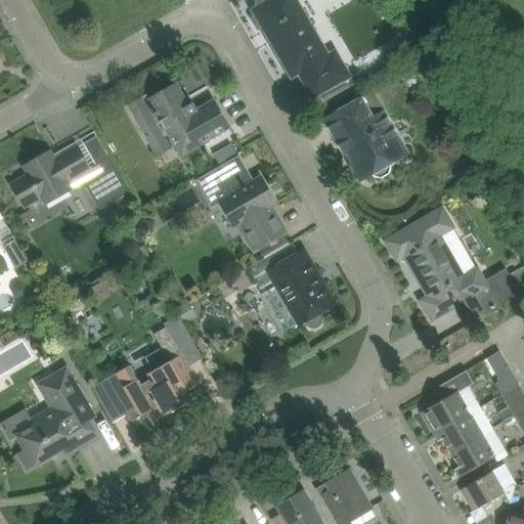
[(257,7),(252,10),(255,15),(253,19),(258,29),(263,29),(292,78),(298,74),(312,98),(317,107),(362,82),(356,72),(349,75),(336,51),(329,55),(296,0),(261,0),(257,3),(257,7)]
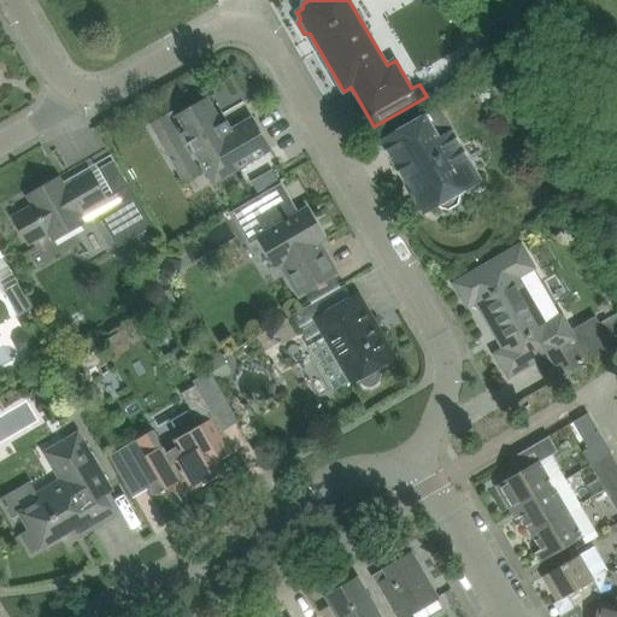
[(174,112),(150,125),(162,146),(168,157),(187,146),(191,144),(207,172),(213,183),(250,163),(271,151),(252,118),(233,130),(228,122),(222,124),(211,107),(207,99),(194,106),(176,116),(174,112)]
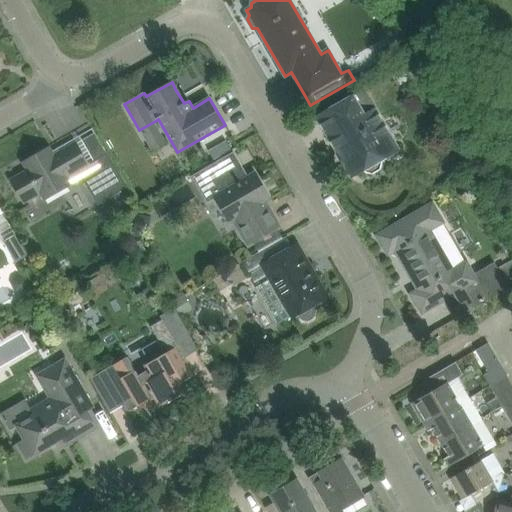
[(349,100),(335,107),(318,117),(337,151),(340,149),(355,174),(364,169),(365,172),(372,174),(379,170),(381,163),(380,160),(397,150),(372,106),(357,115),(349,100)]
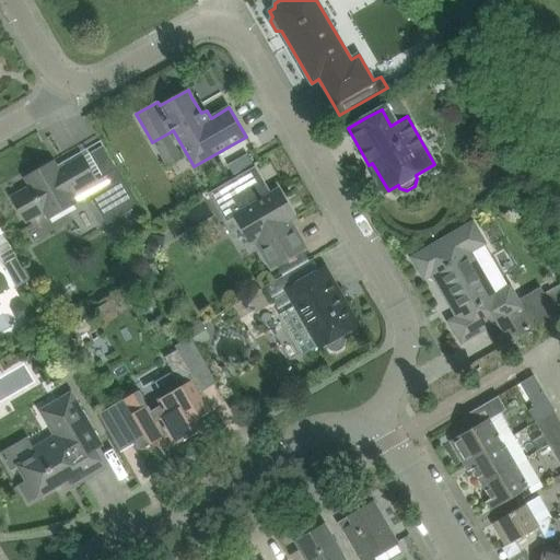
[(251,153),(240,159),(245,167),(255,161),(251,153)]
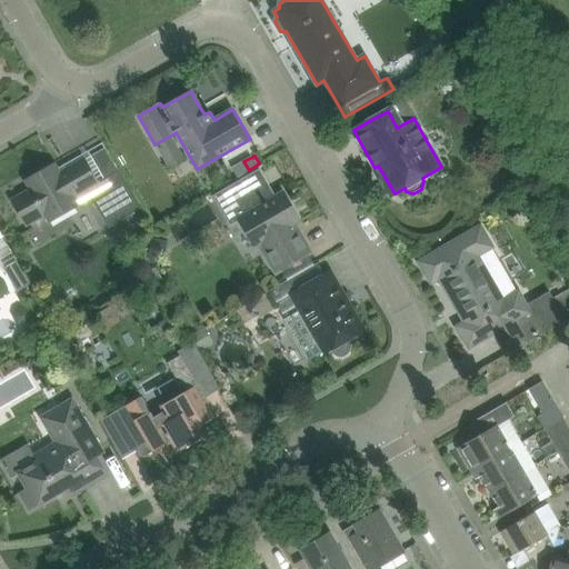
[(30,190),(11,200),(22,220),(27,226),(27,227),(45,216),(49,222),(63,215),(78,206),(75,199),(87,191),(91,199),(108,228),(141,209),(119,171),(106,178),(98,183),(95,178),(83,159),(59,173),(55,165),(26,181),(30,190)]
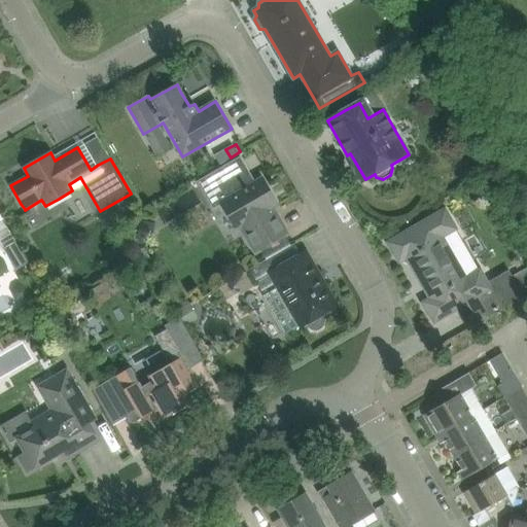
[(255,252),(270,244),(287,233),(273,208),(278,205),(262,178),(254,183),(240,159),(199,182),(213,208),(221,203),(236,229),(241,226),(255,252)]
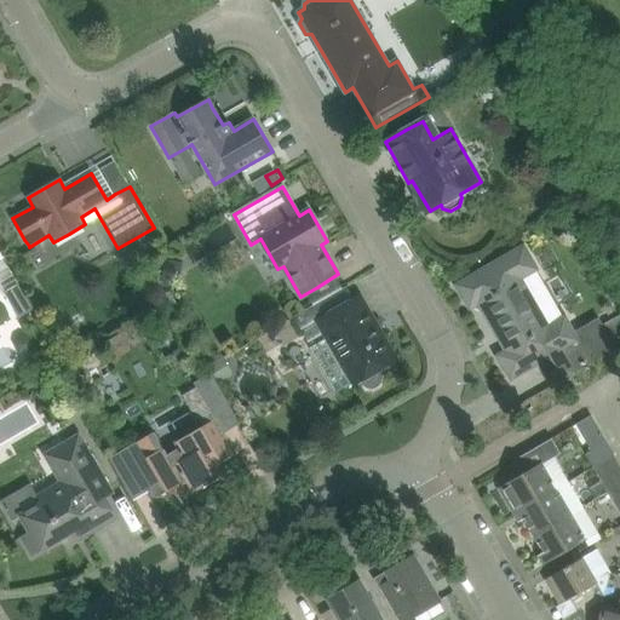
[(524,247),(477,274),(457,286),(470,309),(478,304),(506,352),(498,357),(511,380),(539,363),(551,388),(616,350),(602,326),(578,339),(566,319),(564,319),(537,270),(538,270),(524,247)]
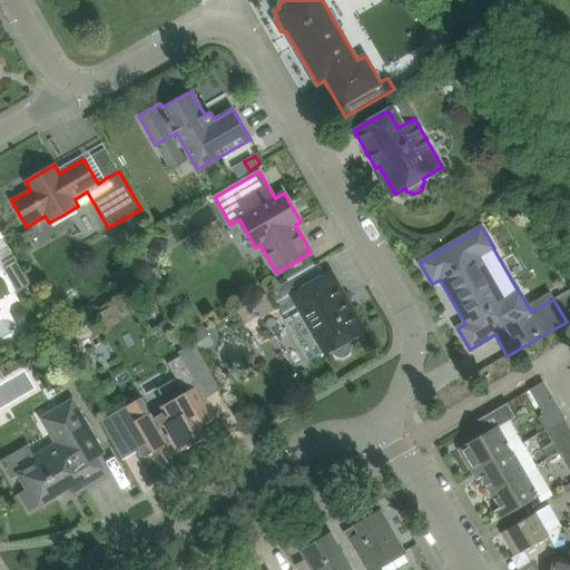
[(18,263),(5,269),(18,293),(31,285),(18,263)]
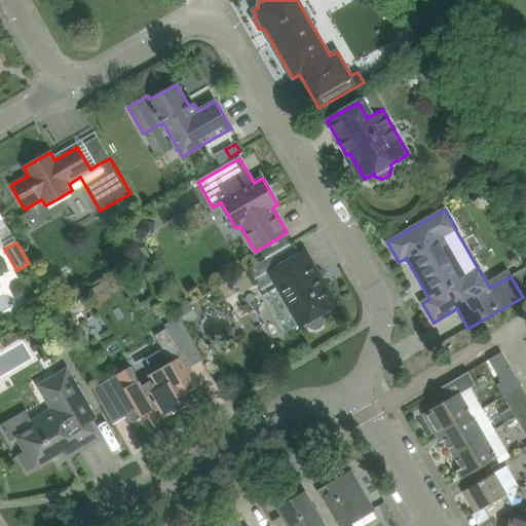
[(305,252),(287,262),(269,272),(277,287),(262,296),(285,334),(291,330),(300,326),(305,323),(308,328),(313,330),(320,329),(323,325),(324,320),(321,314),(336,305),(325,286),(320,289),(313,278),(318,275),(305,252)]
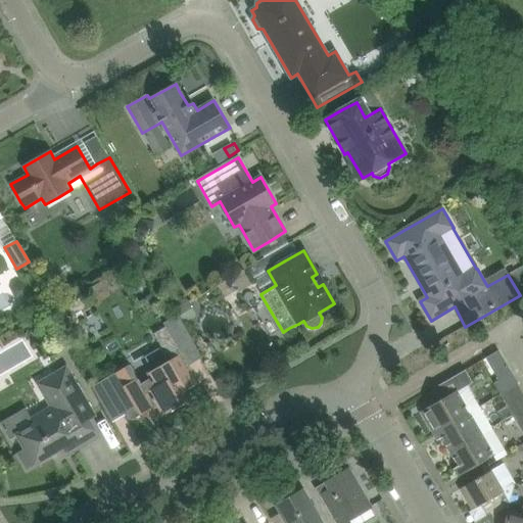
[(522,264),(508,273),(518,290),(522,287),(522,264)]
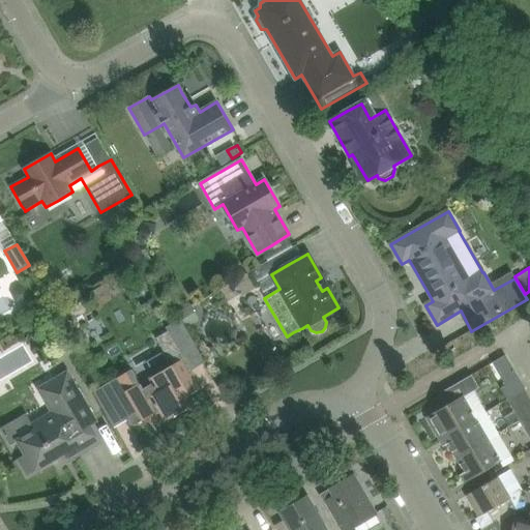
[(247,273),(233,282),(242,297),(257,289),(247,273)]
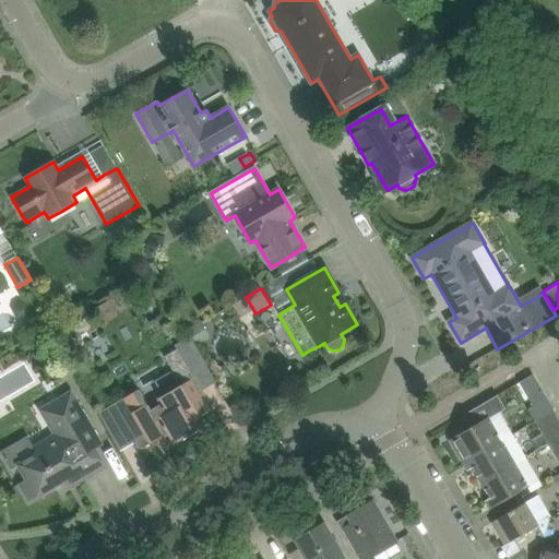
[(200,325),(189,332),(198,346),(209,340),(200,325)]
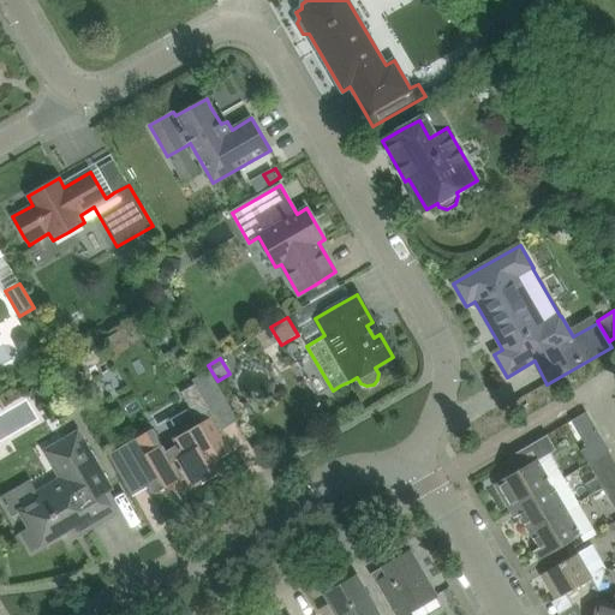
[(198,383),(195,386),(181,393),(190,408),(197,405),(202,413),(206,411),(212,407),(210,404),(198,383)]
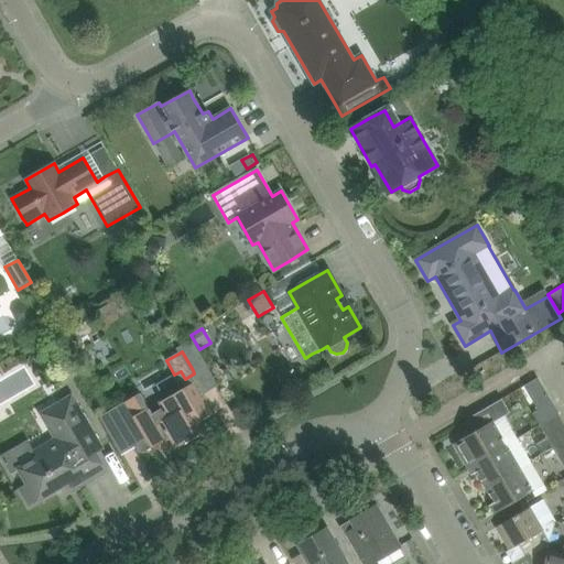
[(193,383),(181,390),(162,401),(149,409),(141,393),(112,410),(134,447),(139,455),(151,447),(153,452),(167,443),(166,441),(171,438),(176,448),(198,435),(206,432),(199,421),(215,413),(215,412),(214,412),(204,394),(196,382),(197,382),(196,381),(193,383)]
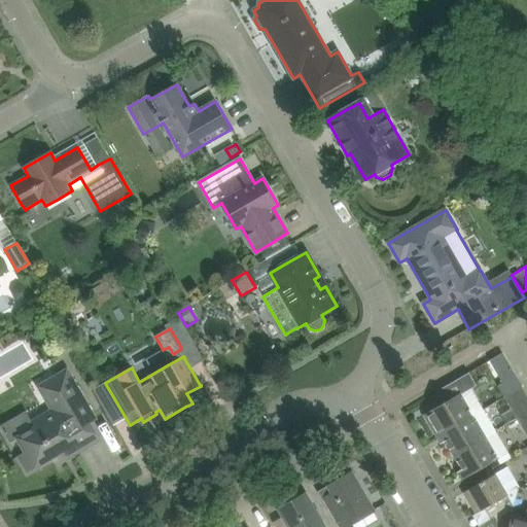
[(522,387),(516,377),(510,365),(501,371),(498,372),(504,382),(501,384),(499,390),(504,397),(522,387)]
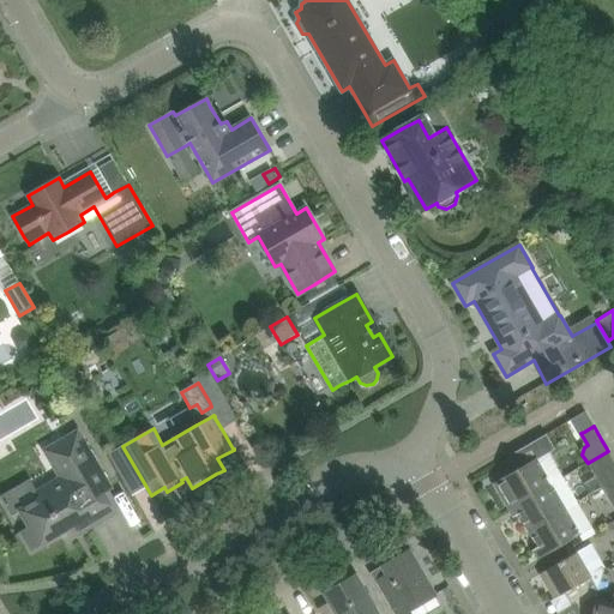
[(112,491),(100,469),(78,432),(44,451),(60,479),(37,492),(41,499),(19,511),(29,528),(22,531),(32,551),(70,529),(74,537),(115,513),(104,494),(112,491)]
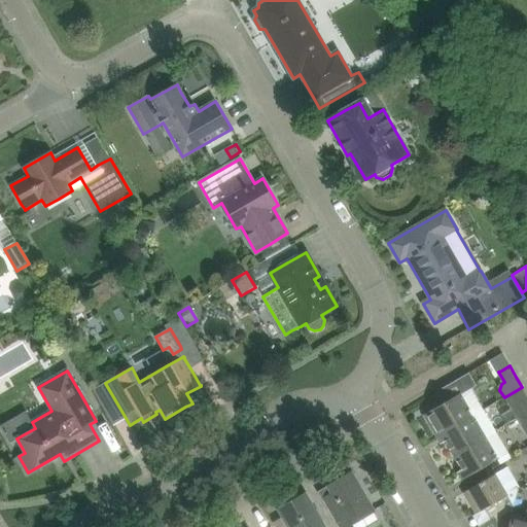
[(443,405),(424,415),(436,437),(472,416),(465,403),(460,395),(470,389),(477,386),(469,374),(468,373),(443,388),(449,400),(443,405)]
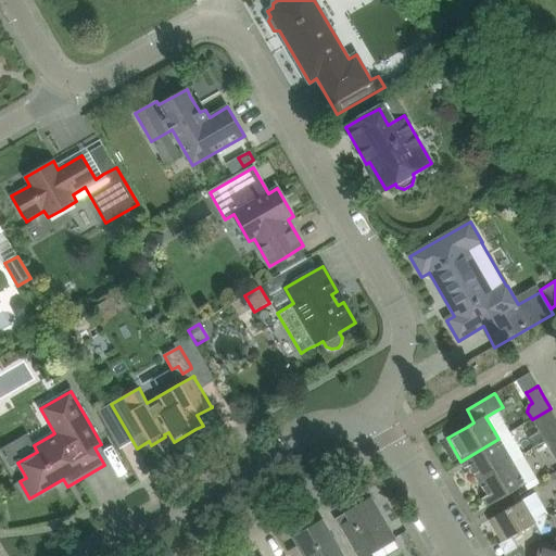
[(532,419),(540,432),(546,428),(555,421),(555,417),(551,408),(532,419)]
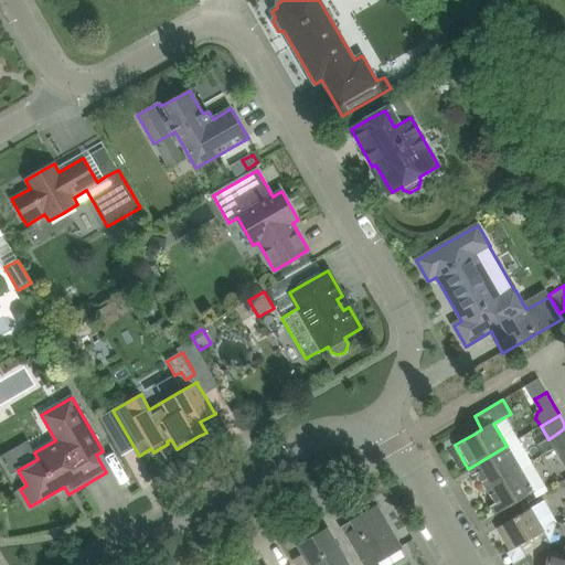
[(564,443),(564,429),(548,439),(554,449),(561,445),(564,443)]
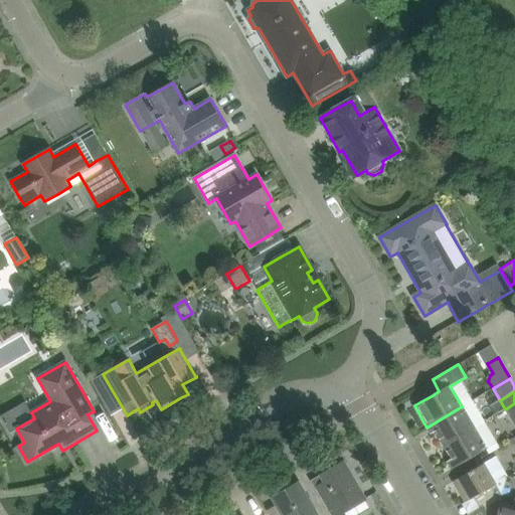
[(432,425),(444,446),(474,427),(462,406),(426,427),(427,427),(432,425)]
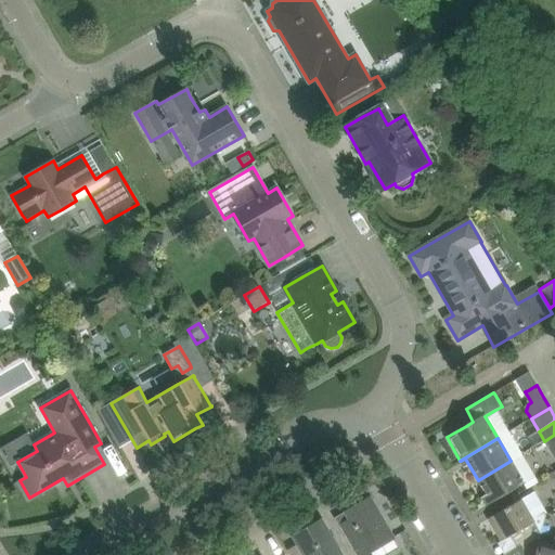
[(524,485),(511,461),(478,480),(491,503),(524,485)]
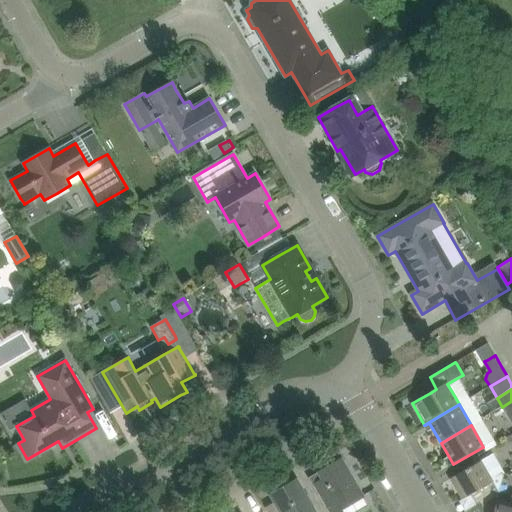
[(493,454),(481,461),(468,469),(450,479),(462,500),(471,495),(477,505),(499,492),(499,493),(503,477),(502,474),(504,473),(493,454)]
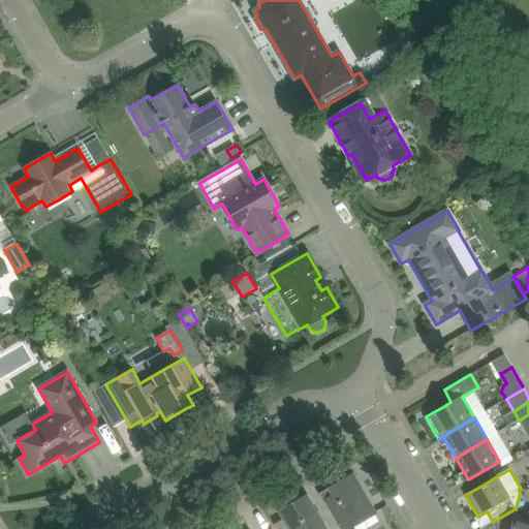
[(353,528),(353,527),(365,520),(374,515),(352,475),(344,479),(339,476),(333,480),(333,486),(330,488),(334,495),(322,501),(338,528),(353,528)]
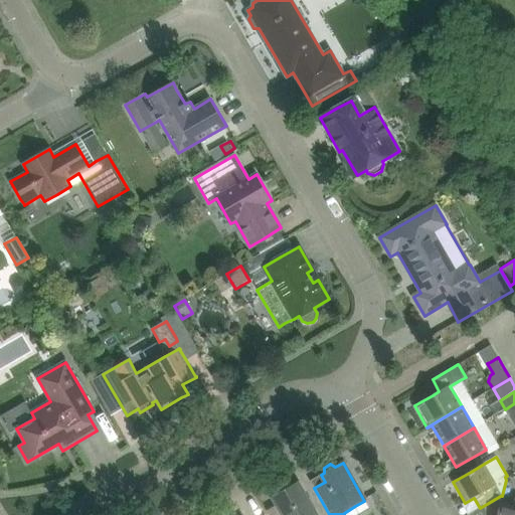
[(316,514),(298,484),(273,498),(277,505),(267,511),(269,514),(316,514)]
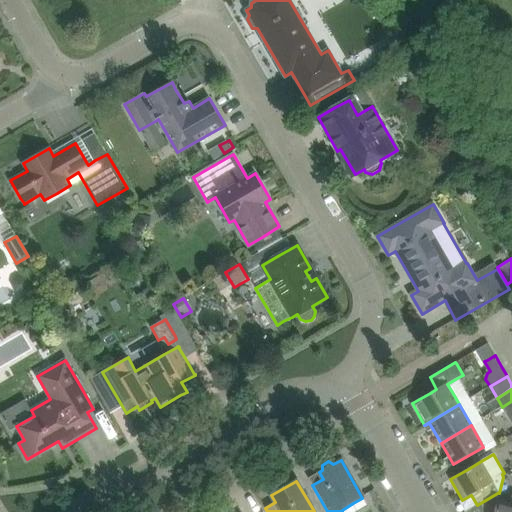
[(511,511),(511,493),(509,503),(498,501),(500,494),(499,493),(499,492),(477,505),(469,510),(469,511),(511,511)]
